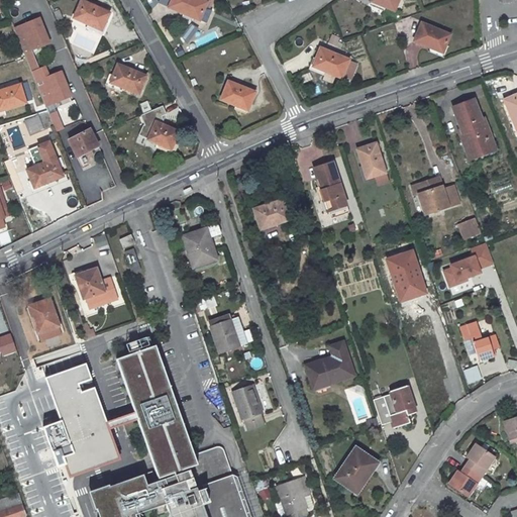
[(199,19),(205,21),(210,9),(205,7),(207,2),(201,0),(160,0),(159,3),(199,21),(199,19)]
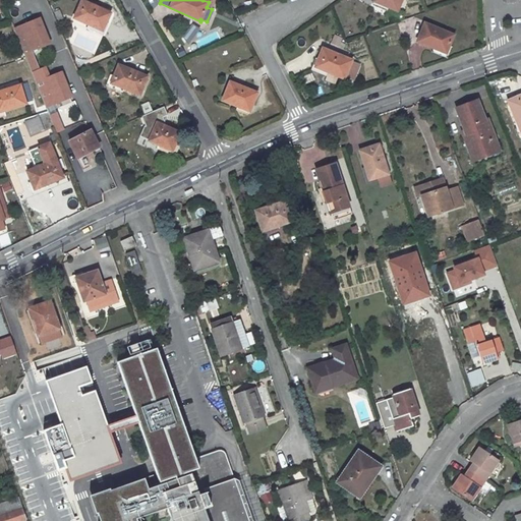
[(374,0),(374,1),(397,11),(401,0),(374,0)]
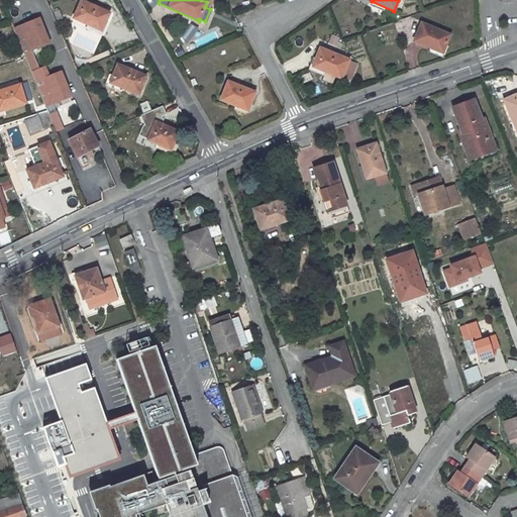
[(82,1),(74,18),(102,31),(110,13),(82,1)]
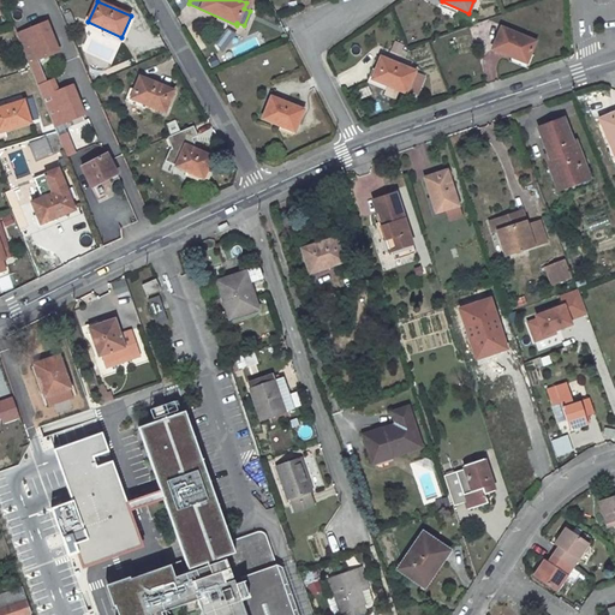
[(71,12),(64,15),(70,25),(76,23),(71,12)]
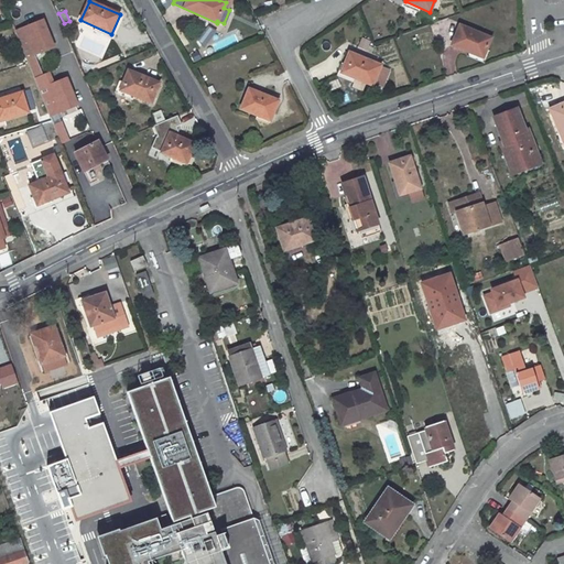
[(14,30),(26,58),(54,46),(43,19),(14,30)]
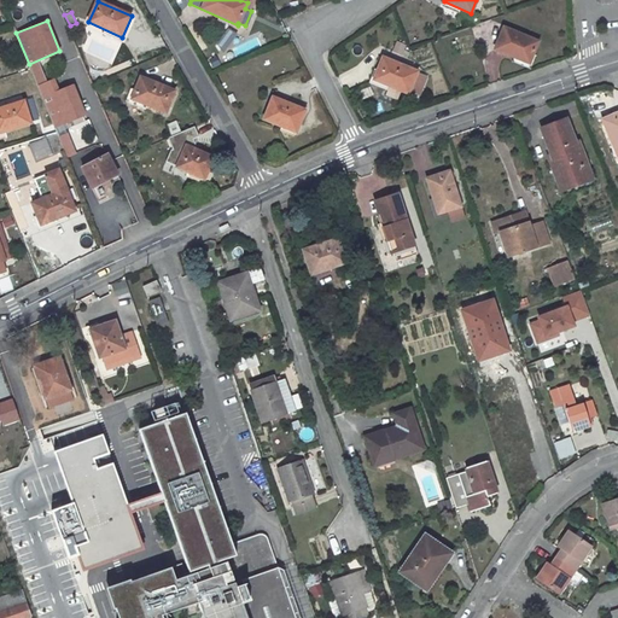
[(228,28),(216,45),(223,54),(238,35),(228,28)]
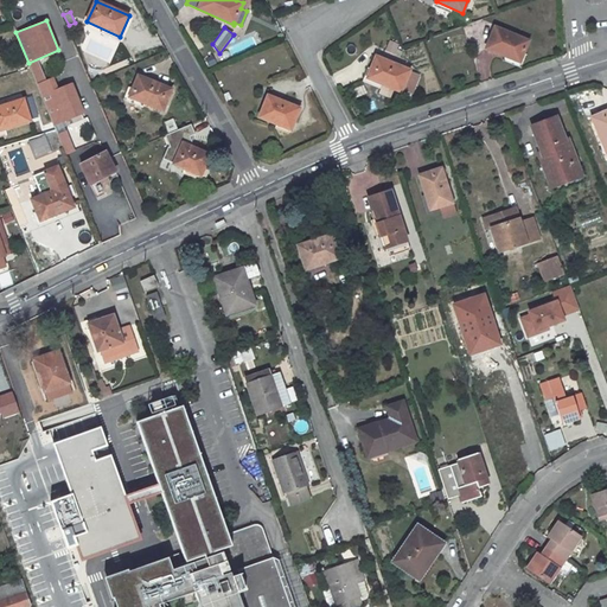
[(529,42),(496,27),(486,49),(519,63),(529,42)]
